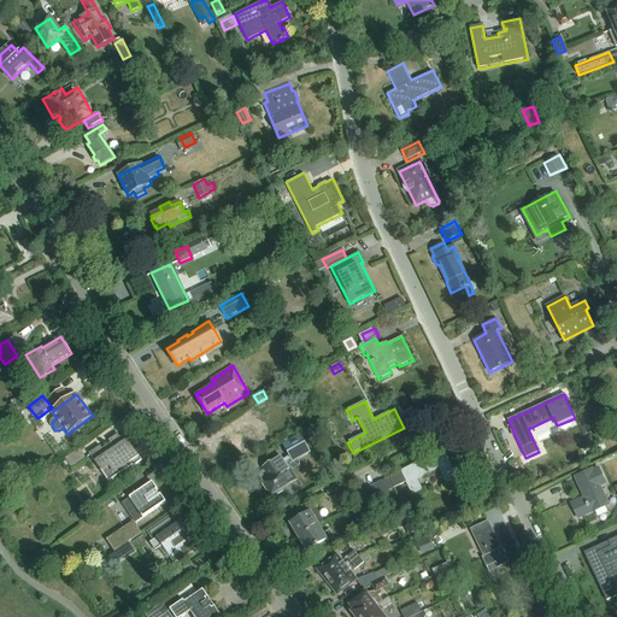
[(245,432),(230,441),(241,457),(271,436),(252,409),(235,418),(245,432)]
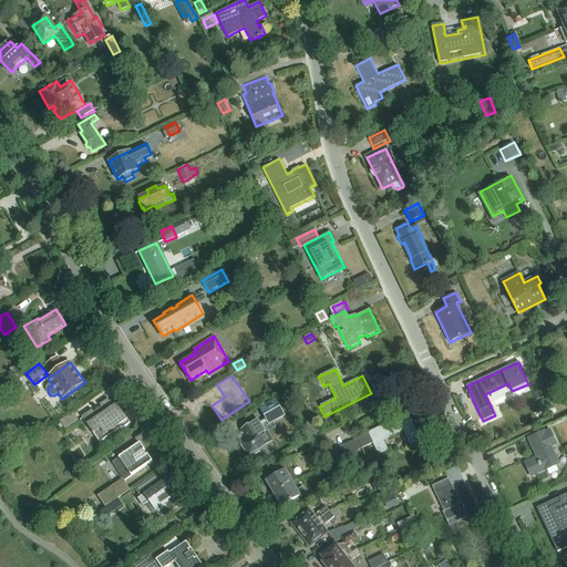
[(265,433),(261,425),(266,423),(268,426),(286,416),(276,399),(258,409),(265,420),(259,423),(257,420),(241,430),(244,433),(239,436),(244,443),(241,446),(245,452),(248,451),(253,457),(259,453),(258,451),(266,445),(260,435),(265,433)]
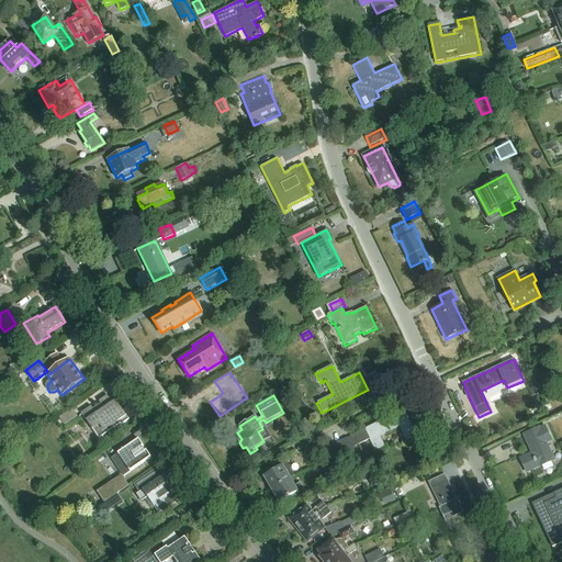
[(121,425),(128,419),(115,400),(111,402),(108,396),(99,402),(100,404),(92,409),(91,407),(81,414),(99,439),(121,425)]
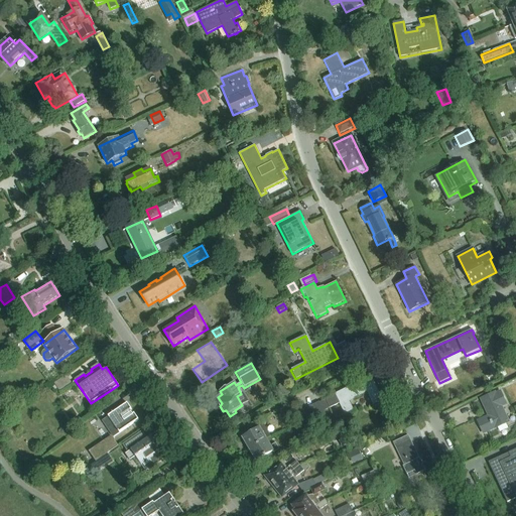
[(75,384),(69,376),(56,384),(61,392),(75,384)]
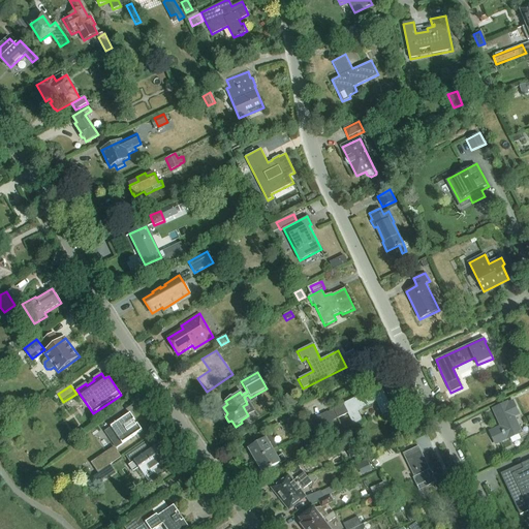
[(334,409),(338,418),(347,414),(351,423),(352,422),(353,425),(363,421),(359,411),(376,403),(382,415),(393,410),(380,385),(334,409)]
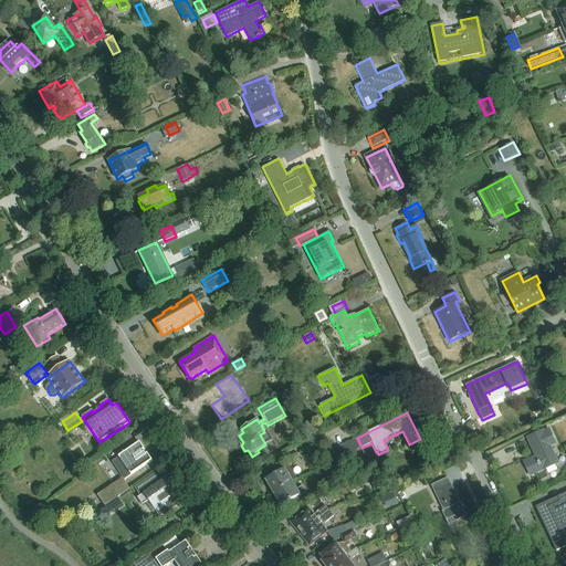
[(525,462),(531,475),(543,470),(558,463),(551,447),(556,444),(552,435),(546,438),(544,431),(528,438),(536,457),(525,462)]
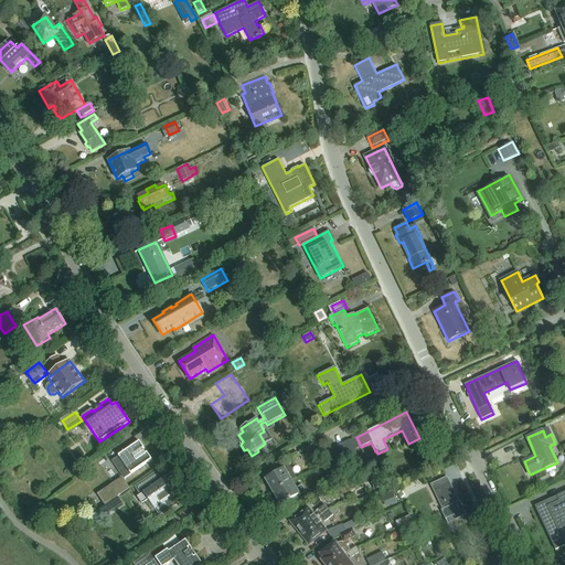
[(118,455),(112,459),(125,478),(152,459),(139,440),(132,446),(130,443),(121,448),(124,451),(118,455)]
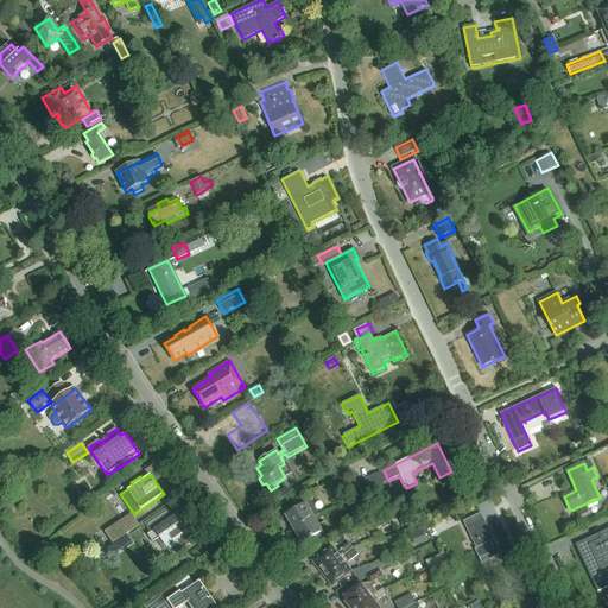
[(385,491),(377,474),(369,477),(375,491),(378,495),(385,491)]
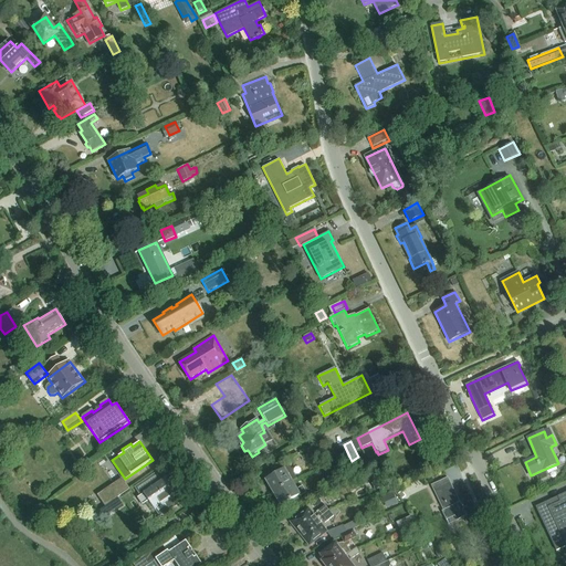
[(343,460),(349,457),(344,444),(337,448),(343,460)]
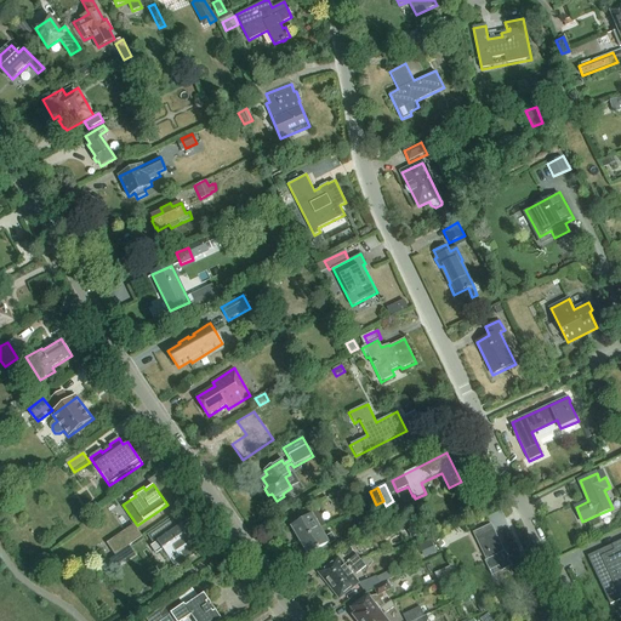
[(370,507),(376,505),(370,491),(364,495),(370,507)]
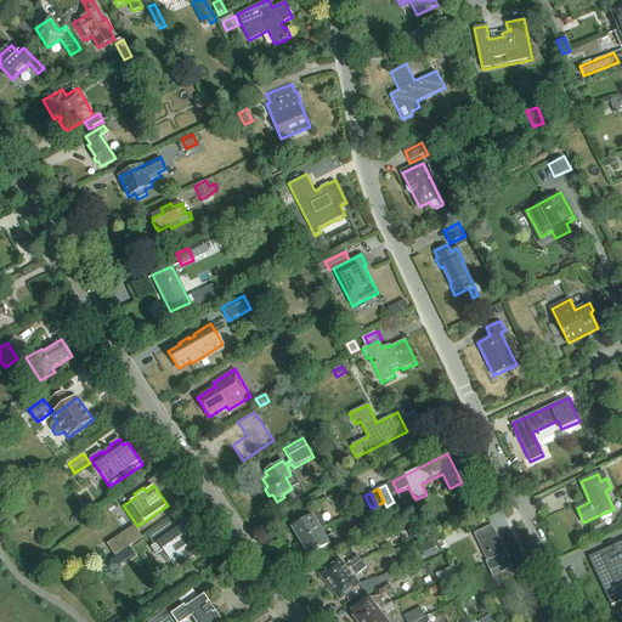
[(311,514),(311,515),(290,529),(300,542),(321,530),(327,526),(322,519),(317,510),(311,514)]
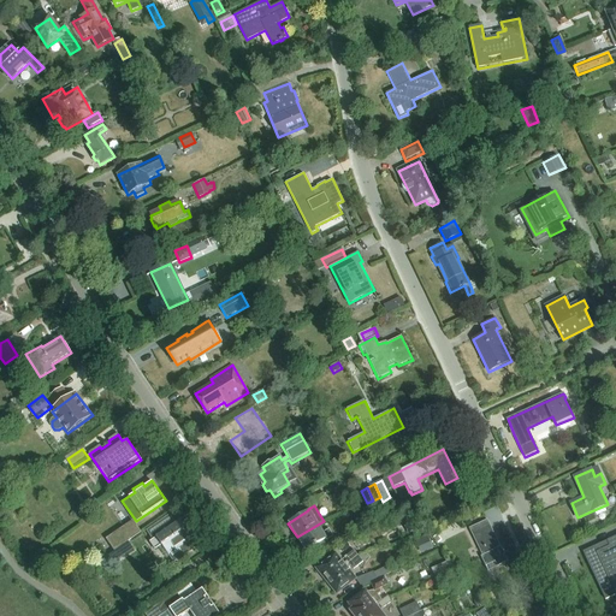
[(410,511),(400,517),(408,534),(420,527),(410,511)]
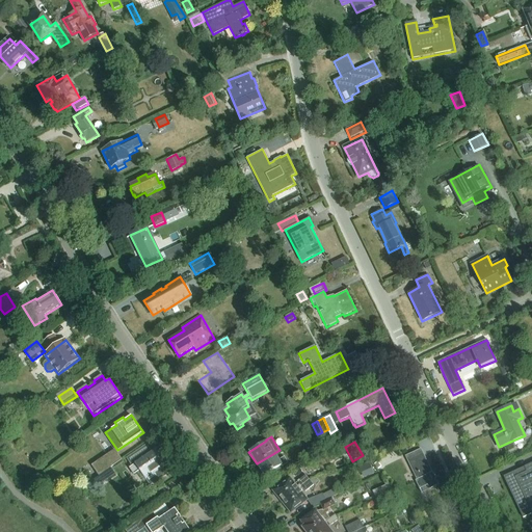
[(151,486),(170,473),(155,450),(152,452),(150,449),(137,457),(139,460),(128,469),(133,475),(140,471),(151,486)]
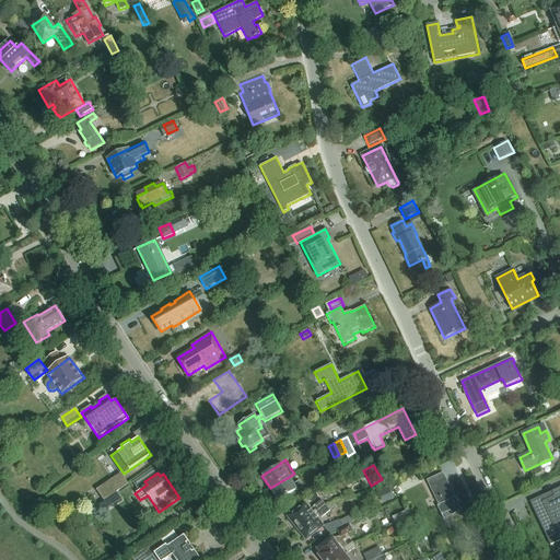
[(120,474),(95,490),(103,501),(128,485),(120,474)]
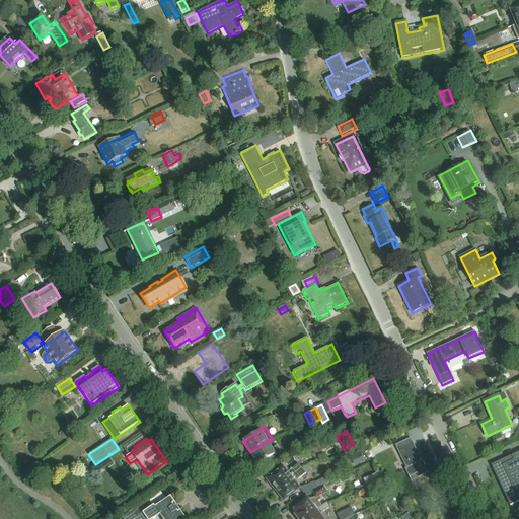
[(410,477),(417,474),(419,477),(428,472),(422,460),(421,461),(413,445),(410,439),(396,445),(406,468),(405,468),(410,477)]
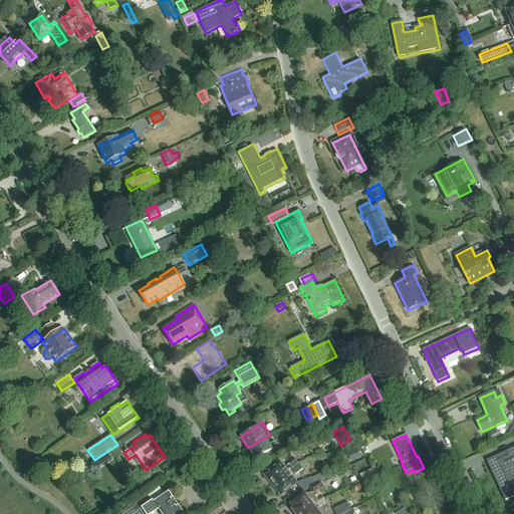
[(274,442),(269,445),(265,438),(248,448),(255,460),(271,450),(272,451),(278,448),(274,442)]
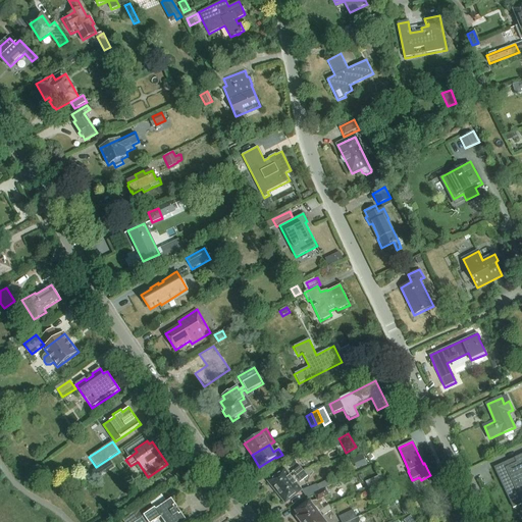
[(365,465),(361,455),(354,458),(358,468),(365,465)]
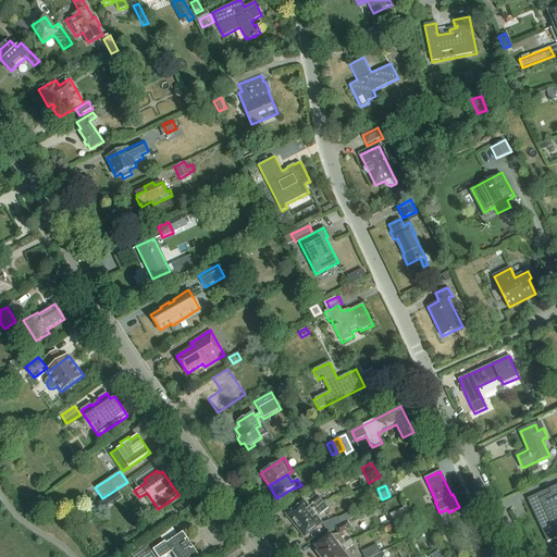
[(556,485),(528,499),(547,543),(556,537),(556,535),(552,524),(556,521),(556,485)]
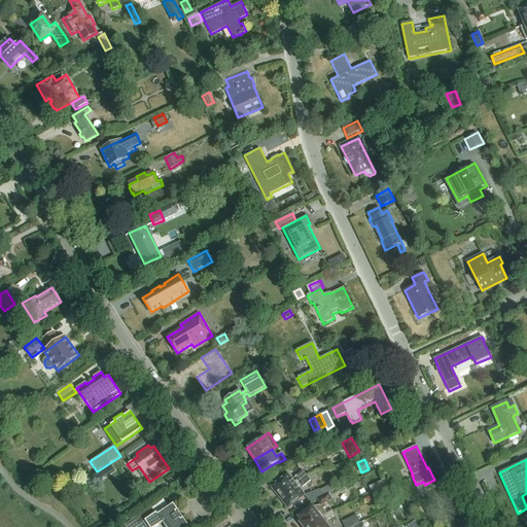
[(103,468),(89,479),(93,485),(107,476),(103,468)]
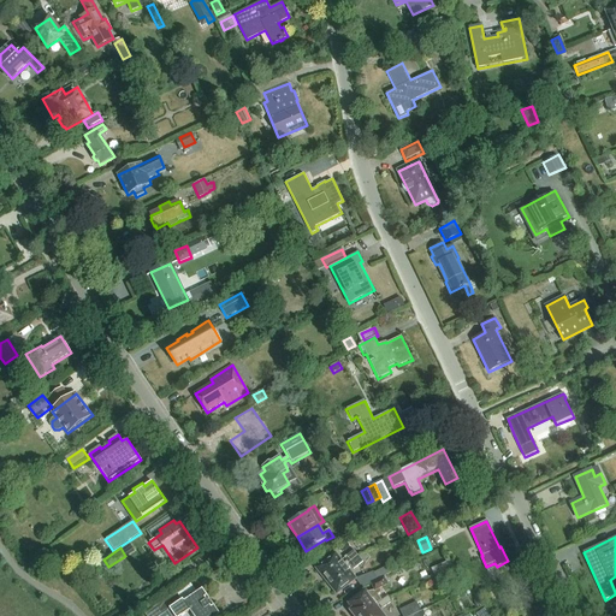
[(323,574),(327,581),(360,556),(354,550),(344,557),(347,562),(344,564),(336,554),(318,568),(319,570),(319,573),(321,575),(323,574)]
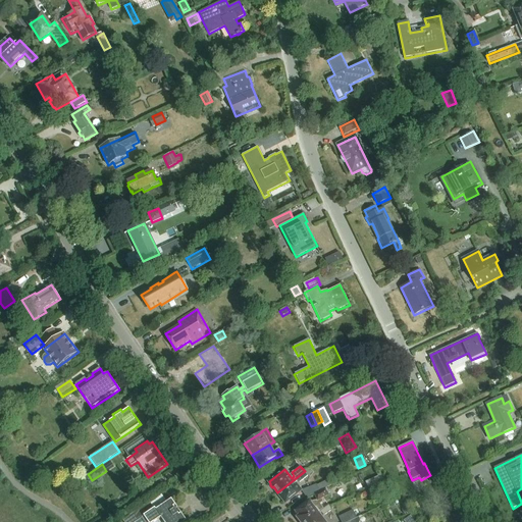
[(300,483),(308,476),(305,471),(277,492),(281,498),(280,499),(282,502),(284,501),(285,504),(302,490),(295,482),(298,480),(300,483)]
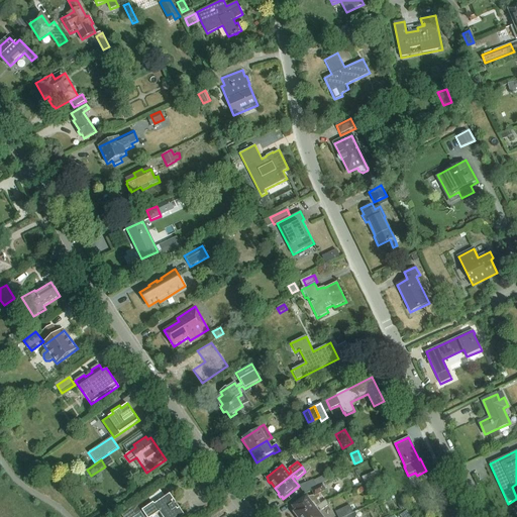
[(317,487),(323,484),(328,482),(325,476),(314,482),(317,487)]
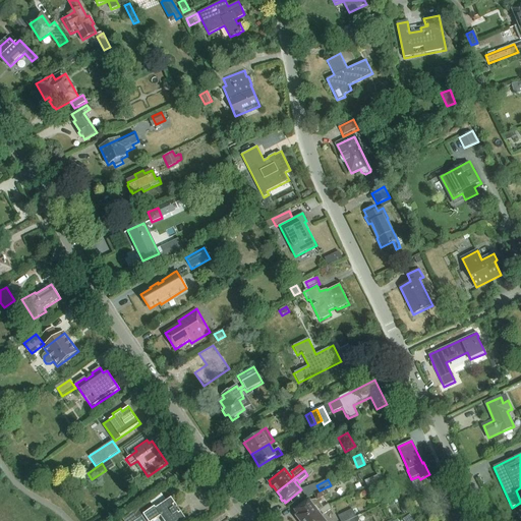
[(315,500),(309,503),(308,502),(296,511),(299,515),(296,517),(298,518),(297,519),(298,520),(304,520),(317,512),(313,508),(323,502),(322,499),(329,495),(326,487),(320,490),(313,494),(315,500)]
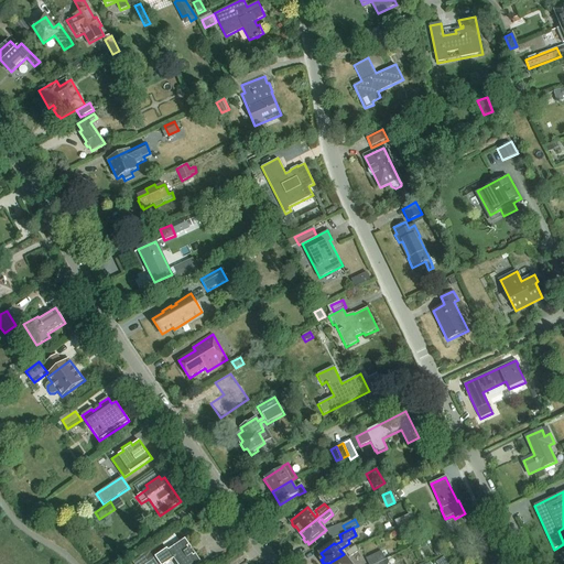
[(177,563),(199,563),(203,563),(185,537),(166,550),(161,543),(133,562),(133,563),(148,563),(154,560),(156,563),(166,563),(174,560),(177,563)]
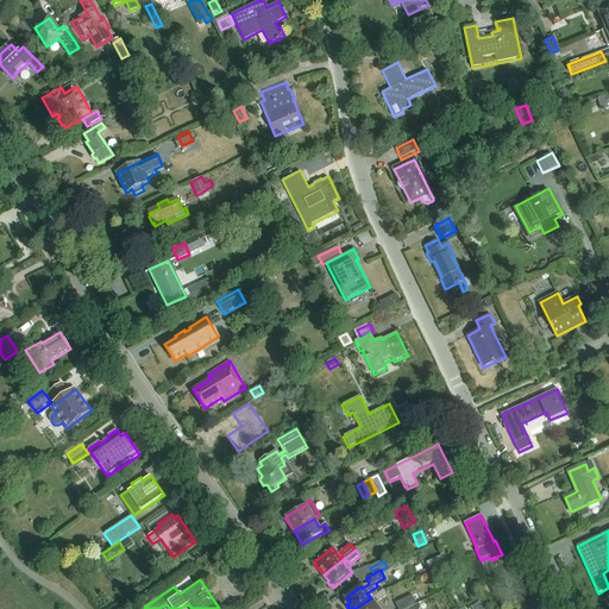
[(375,600),(377,602),(387,595),(383,589),(371,598),(356,608),(378,608),(372,601),(375,600)]
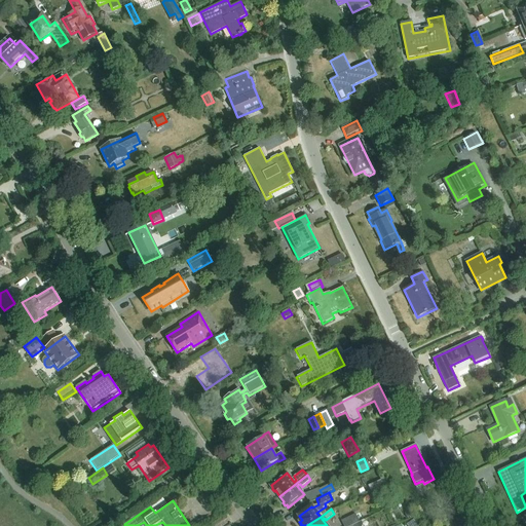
[(361,513),(341,522),(342,525),(352,525),(362,522),(364,521),(361,513)]
